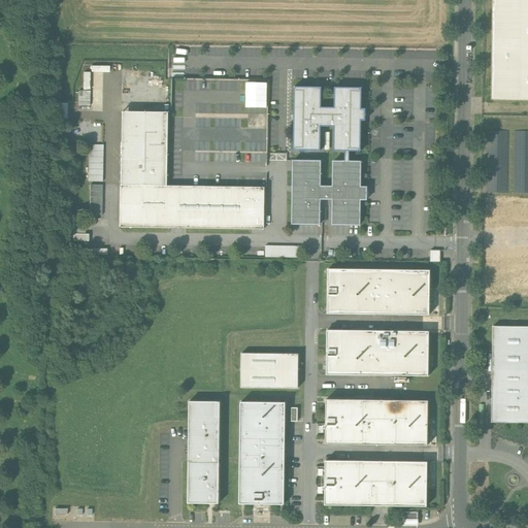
[(527,0),(492,0),(492,100),(527,100),(527,0)]
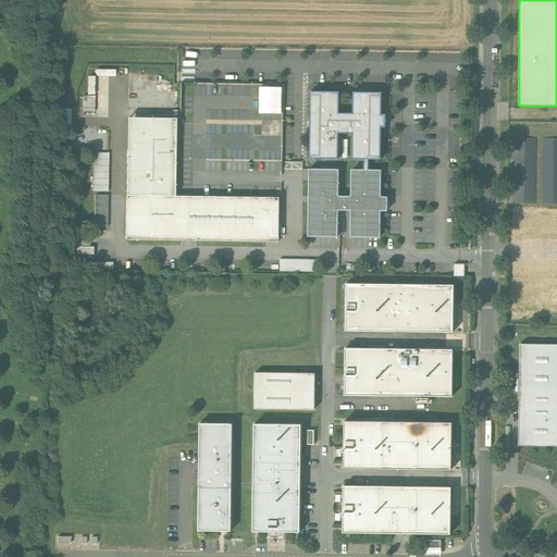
[(227,100),(284,100),(284,83),(220,83),(220,93),(221,93),(221,101),(227,101),(227,100)]
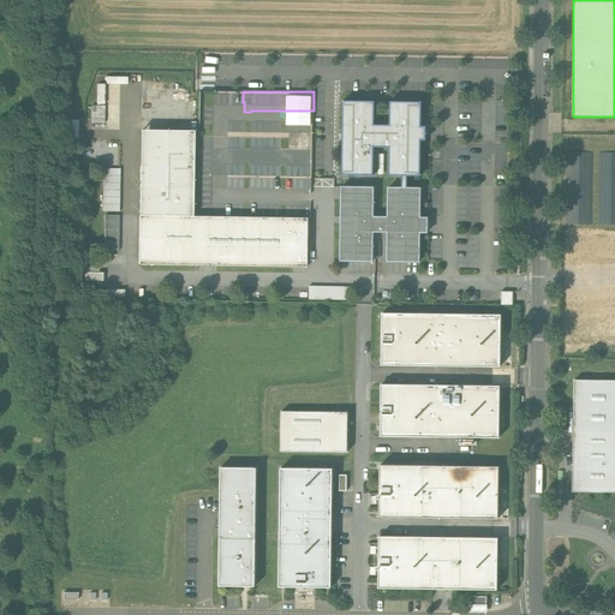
[(421,189),(406,189),(407,177),(421,177),(421,141),(425,141),(425,127),(421,127),(422,102),(389,102),(389,125),(374,125),(375,102),(342,101),(342,175),(374,175),(374,148),(389,148),(389,177),(402,177),(401,189),(388,189),(388,218),(372,218),(374,187),(341,187),(340,261),(372,262),(372,232),(388,232),(387,262),(419,262),(419,233),(427,233),(428,219),(419,219),(421,189)]
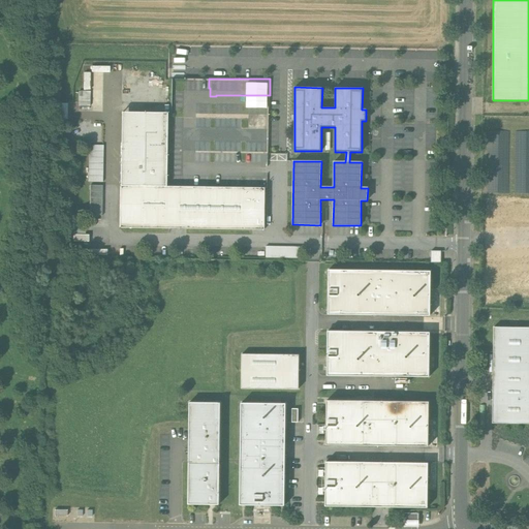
[(90,92),(79,91),(79,106),(90,106),(90,92)]
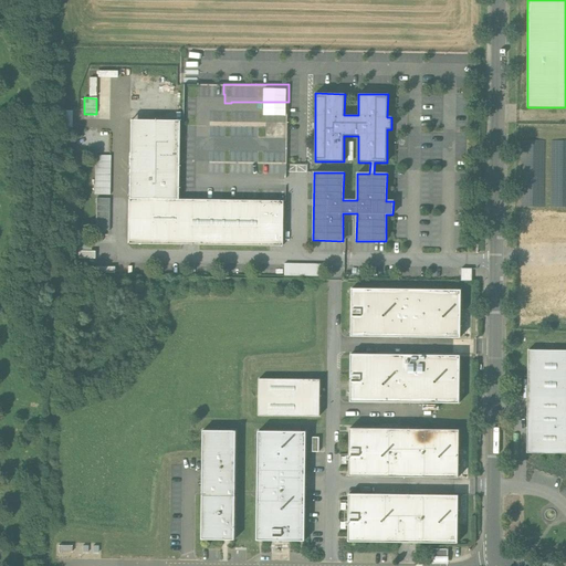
[(178,119),(130,119),(128,199),(177,200),(178,119)]
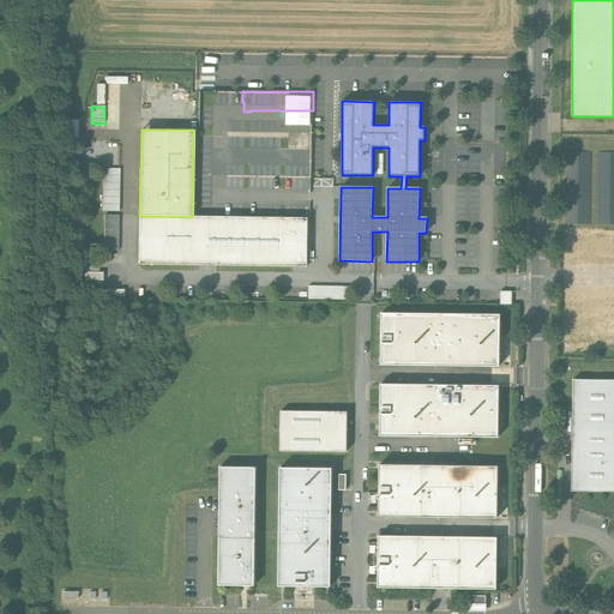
[(120,169),(107,169),(107,176),(103,176),(102,211),(119,212),(120,169)]
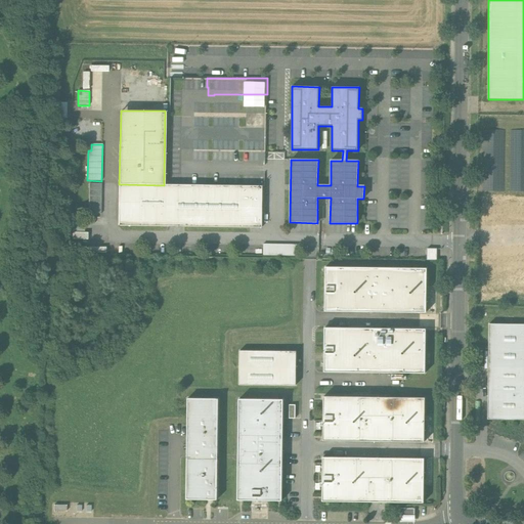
[(101,184),(89,184),(89,214),(101,214),(101,184)]
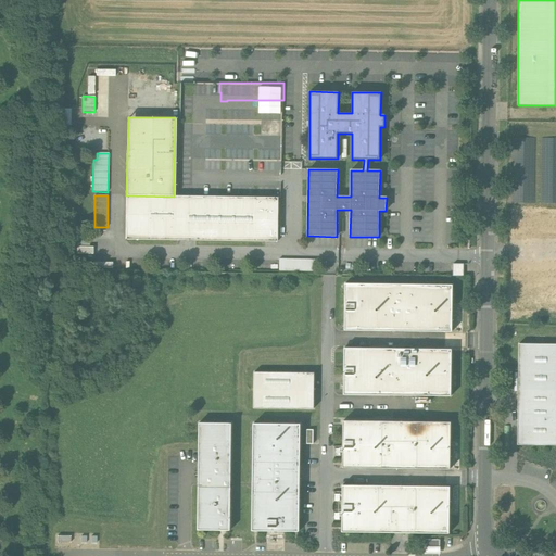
[(174,197),(126,196),(126,239),(278,241),(278,198),(174,197)]
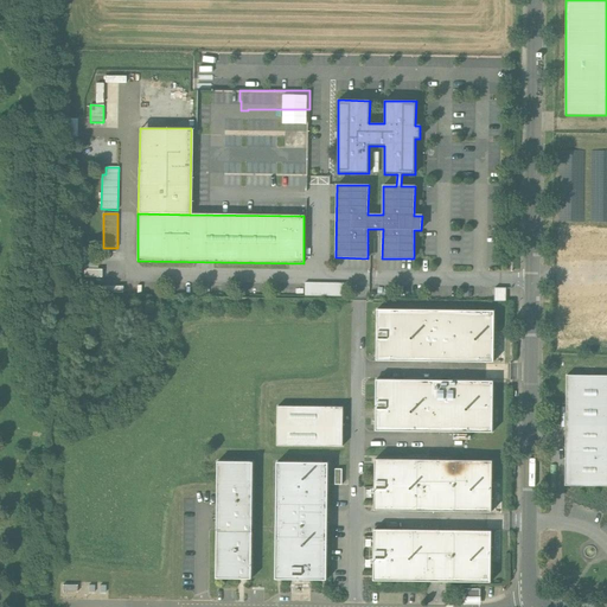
[(345,283),(305,283),(305,296),(345,296),(345,283)]
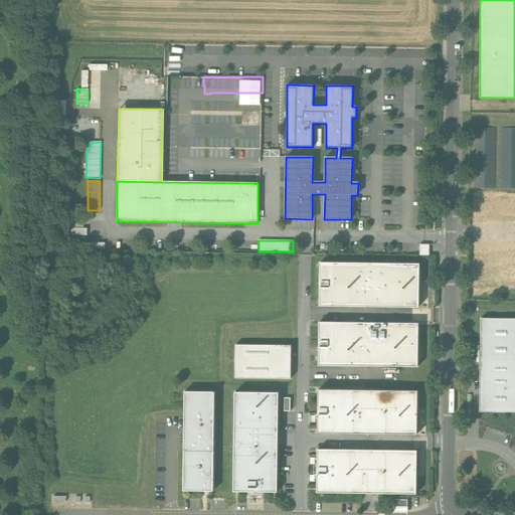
[(430,244),(419,244),(419,255),(428,255),(430,244)]
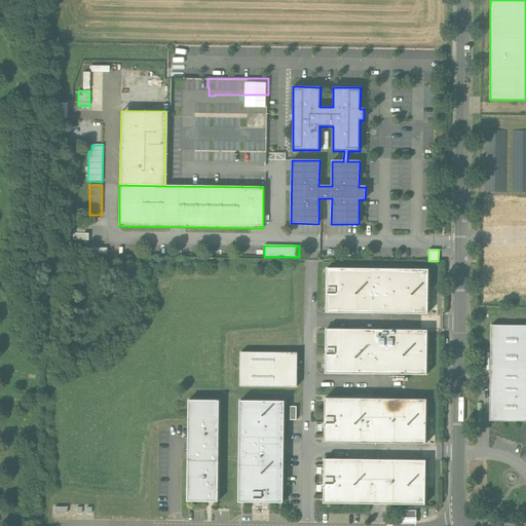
[(428,269),(327,268),(326,312),(427,314),(428,269)]
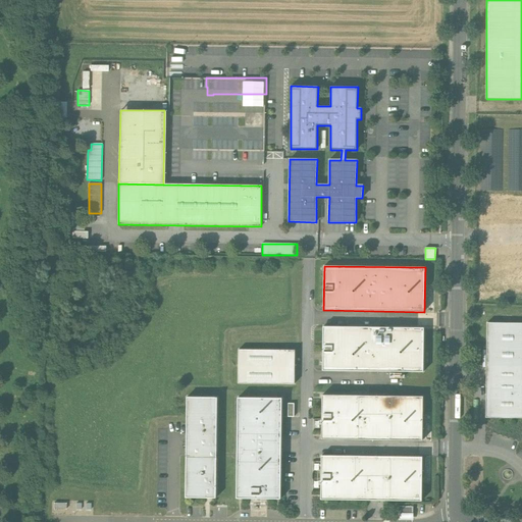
[(521,323),(487,323),(485,418),(521,418),(521,323)]
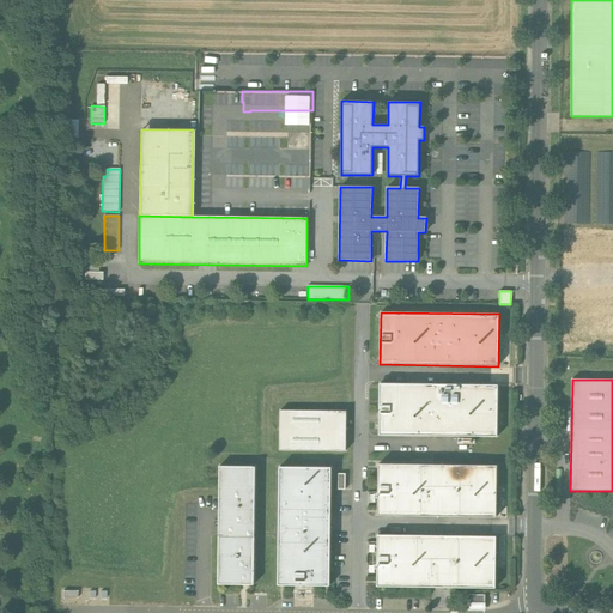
[(498,386),(380,383),(378,436),(497,437),(498,386)]
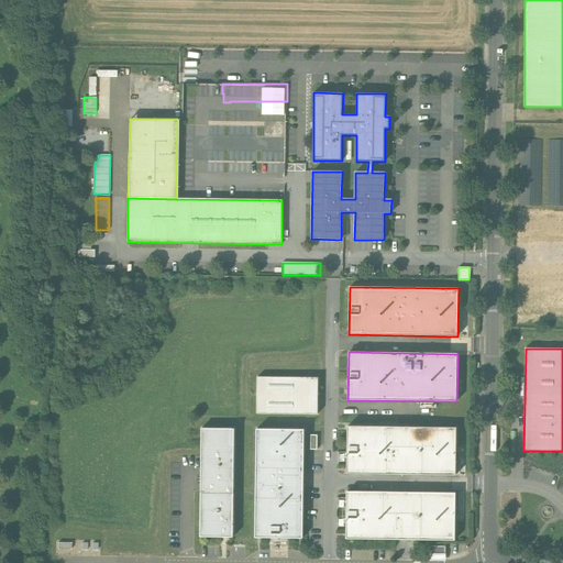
[(318,378),(257,377),(257,414),(318,415),(318,378)]
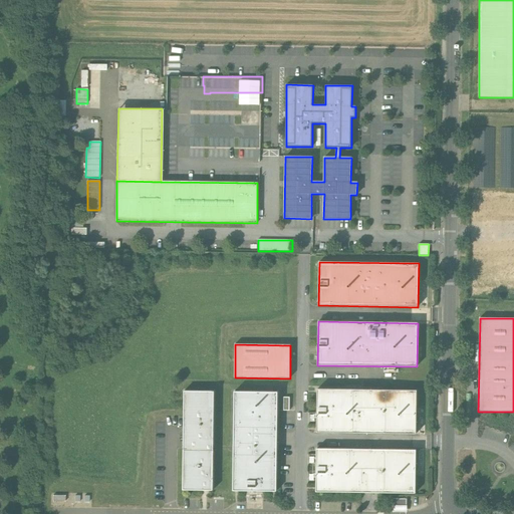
[(417,391),(317,390),(317,433),(416,434),(417,391)]
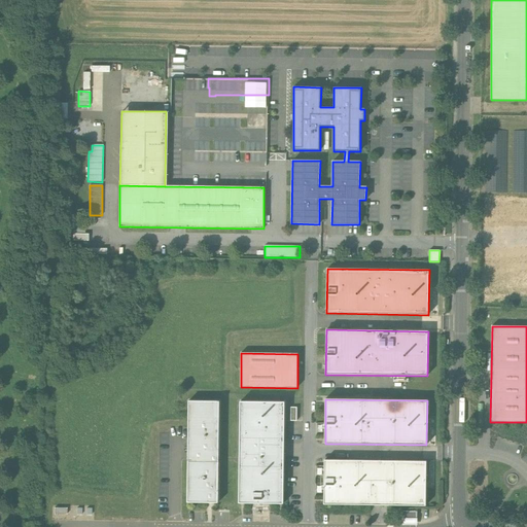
[(220,401),(188,400),(188,461),(219,462),(220,401)]
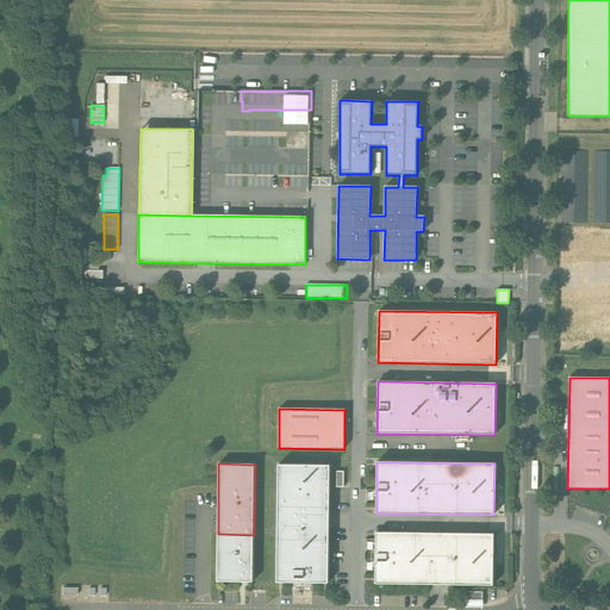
[(330,466),(278,465),(277,583),(328,583),(330,466)]
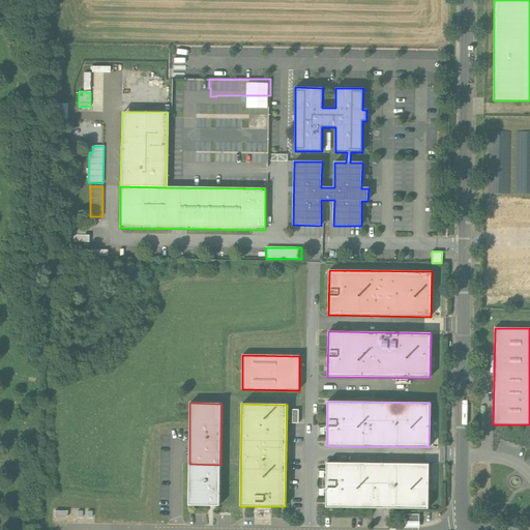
[(429,464),(326,463),(326,507),(429,508),(429,464)]
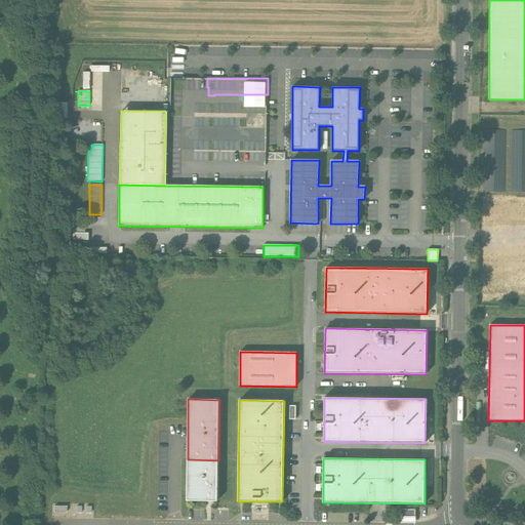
[(218,460),(188,459),(187,500),(217,501),(218,460)]
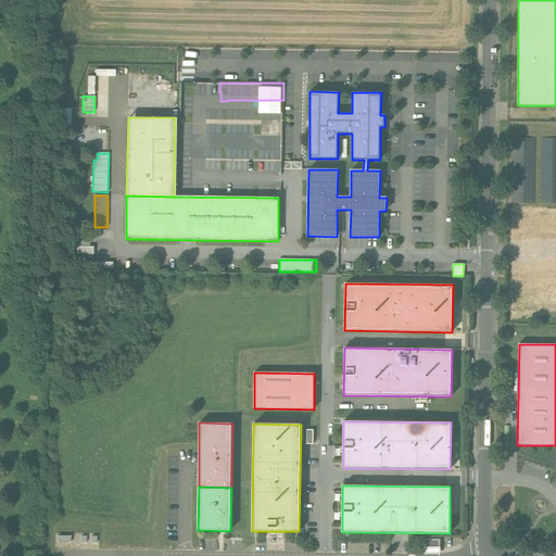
[(440,540),(425,540),(425,548),(440,548),(440,540)]
